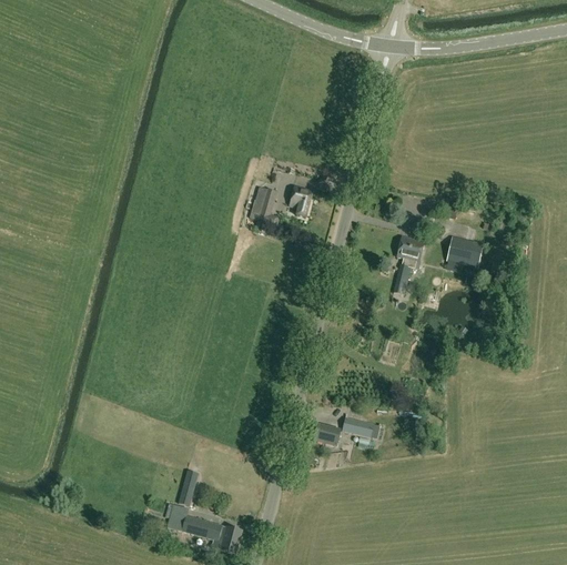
[(305,218),(313,190),(295,185),(290,202),(299,205),(296,215),(305,218)]
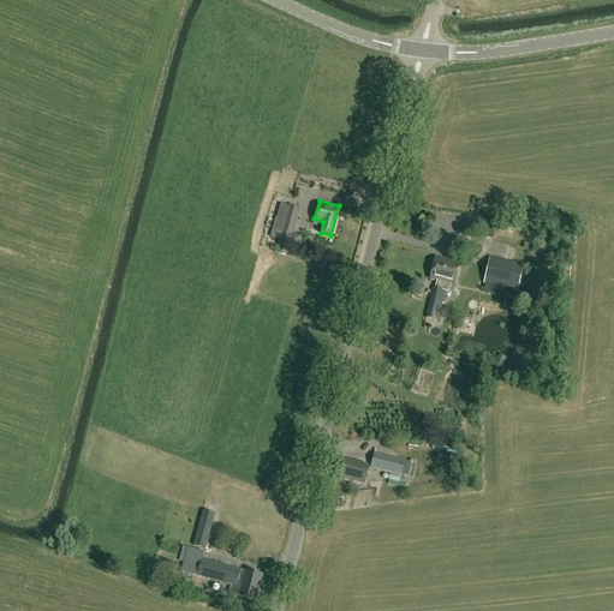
[(293,229),(299,207),(287,203),(281,226),(293,229)]
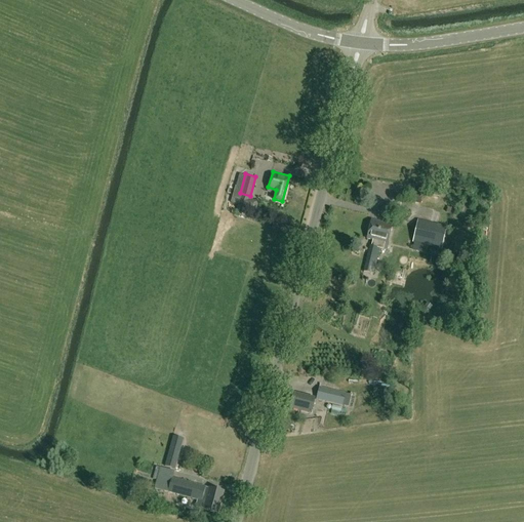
[(388,241),(387,241),(391,223),(370,217),(365,236),(371,238),(370,243),(369,243),(363,269),(373,272),(379,247),(379,246),(387,247),(388,241)]
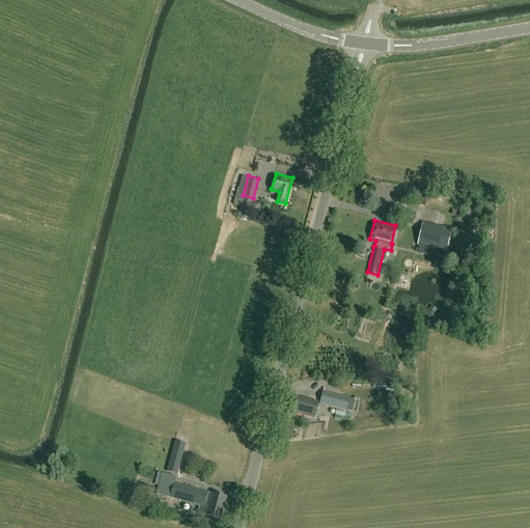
[(431,246),(446,249),(451,227),(421,221),(417,243),(418,243),(416,251),(430,254),(431,246)]
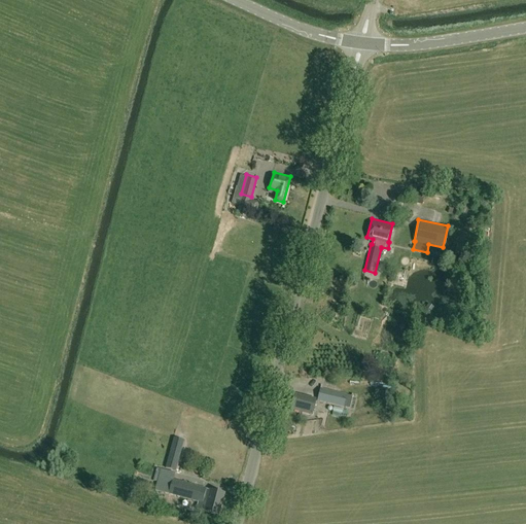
[(470,259),(479,259),(480,249),(471,248),(470,259)]
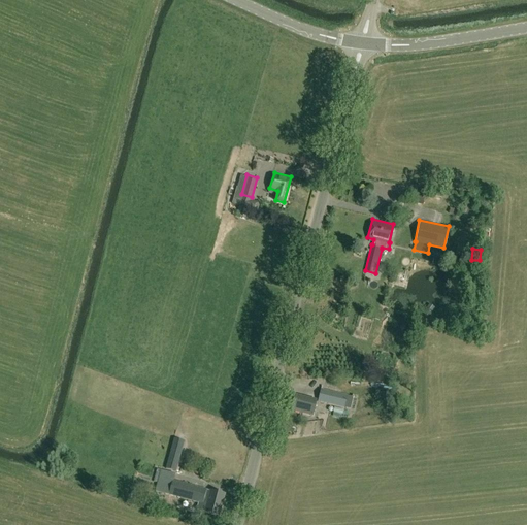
[(352,396),(352,395),(347,393),(320,387),(318,400),(344,405),(353,407),(356,397),(352,396)]
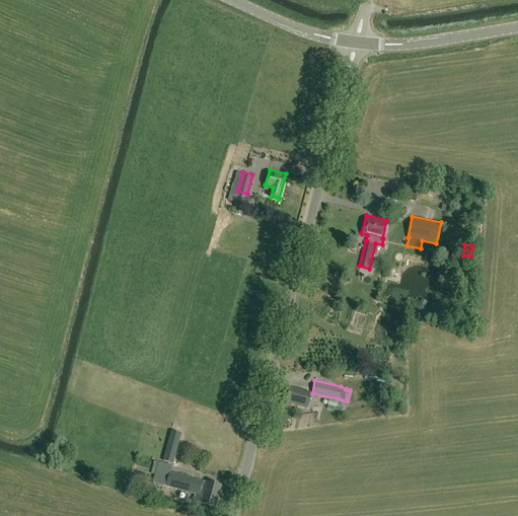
[(307,407),(310,391),(289,386),(286,401),(307,407)]
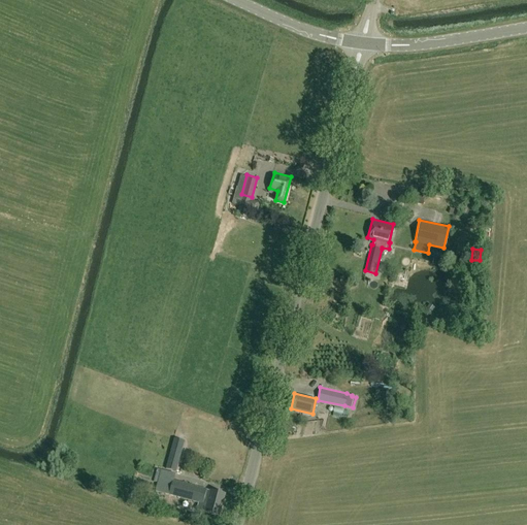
[(165,466),(175,469),(184,439),(173,436),(165,466)]
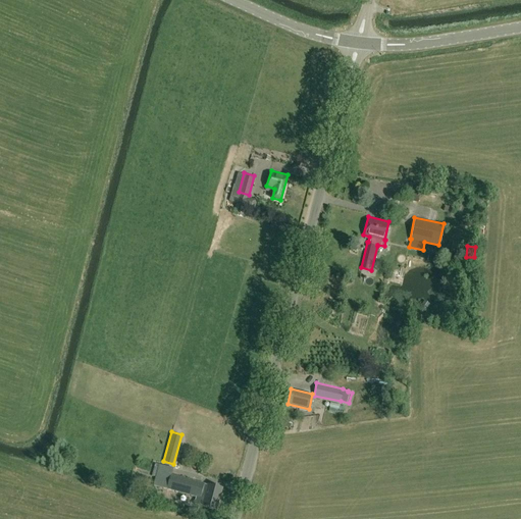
[(150,482),(167,486),(171,472),(172,466),(153,461),(152,467),(153,467),(150,482)]
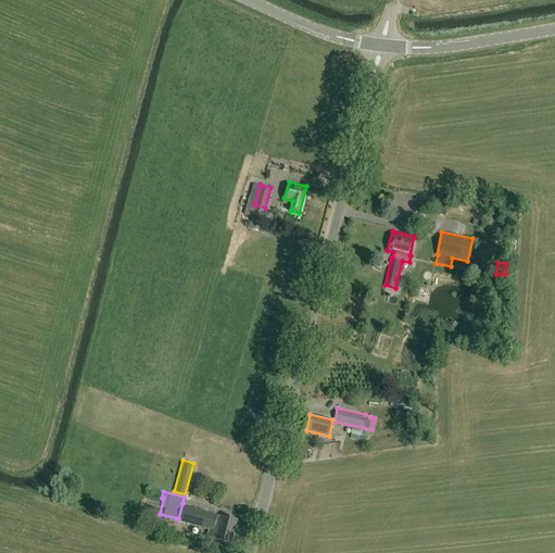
[(183,503),(178,518),(209,527),(206,535),(230,541),(237,518),(183,503)]
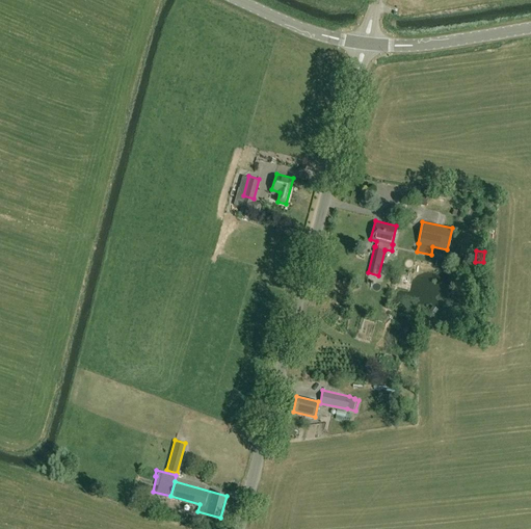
All buildings are outlined.
